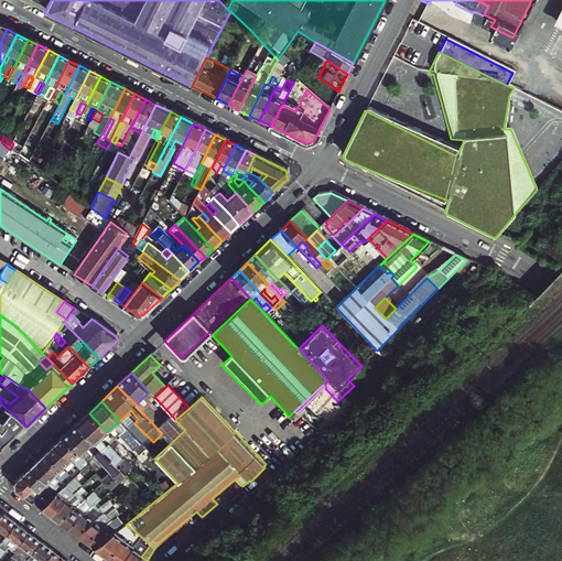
[(7,419),(3,422),(19,433),(26,427),(18,418),(11,412),(8,417),(10,419),(9,421),(7,419)]
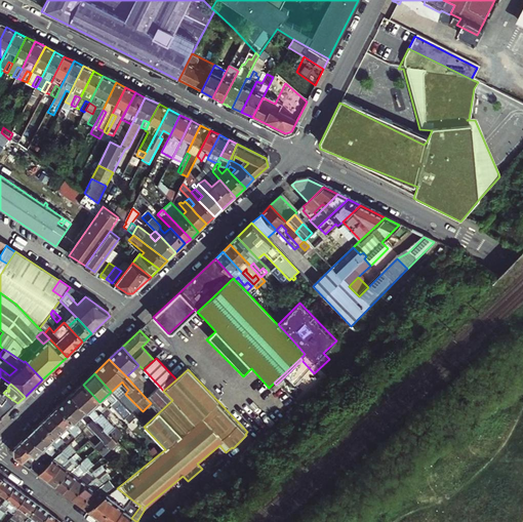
[(99,402),(83,385),(72,395),(88,412),(99,402)]
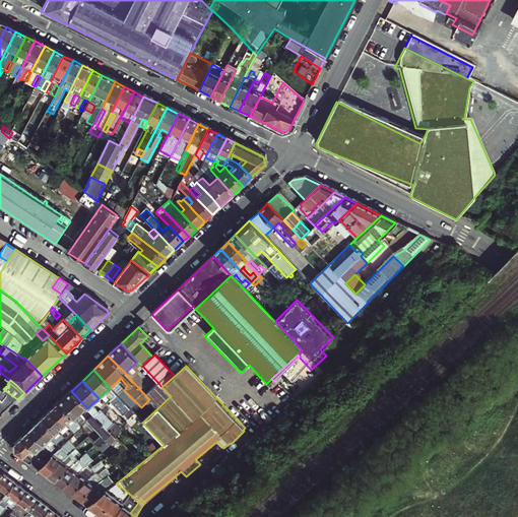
[(162,387),(157,382),(144,394),(149,399),(157,408),(171,396),(162,387)]
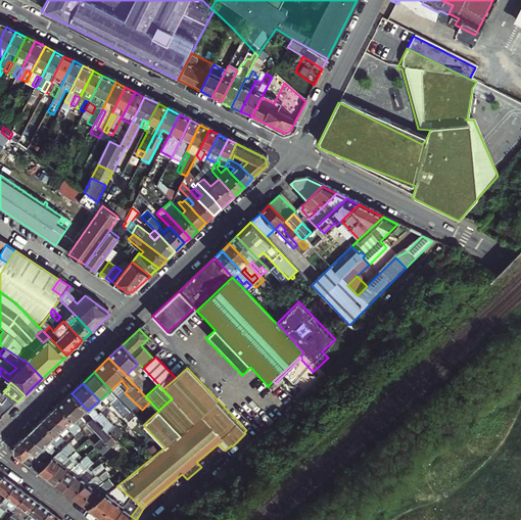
[(72,393),(58,406),(73,420),(79,427),(84,423),(87,423),(100,437),(94,443),(95,444),(97,446),(99,450),(102,453),(116,440),(88,411),(72,393)]
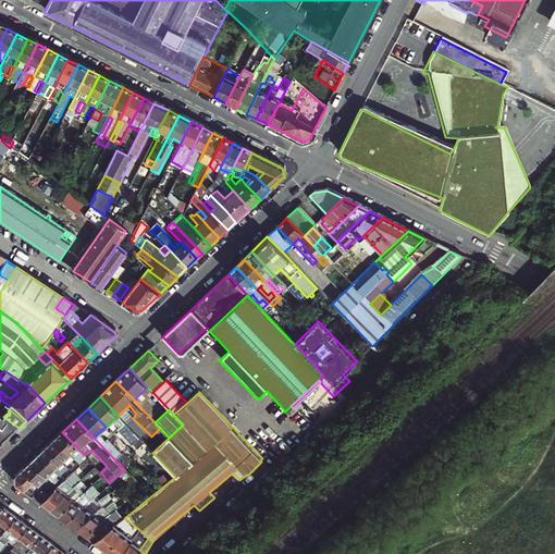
[(0,445),(14,432),(5,426),(5,422),(2,420),(0,422),(0,445)]
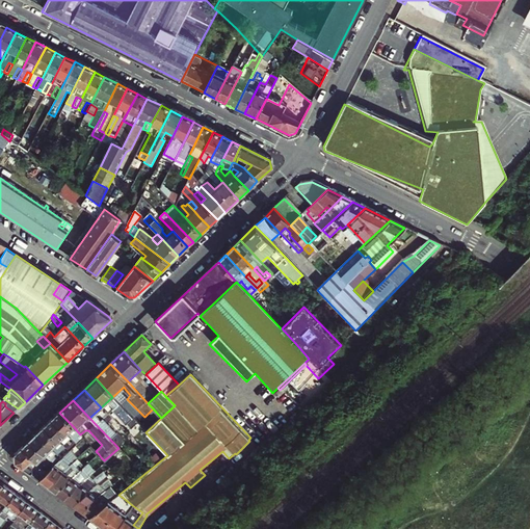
[(74,427),(59,413),(52,420),(65,434),(74,427)]
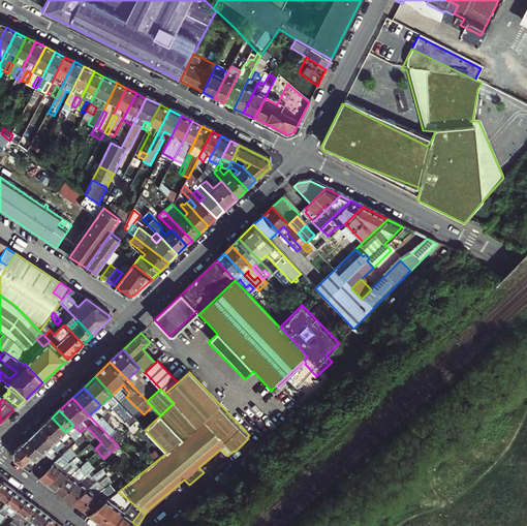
[(65,432),(52,418),(43,425),(58,439),(65,432)]
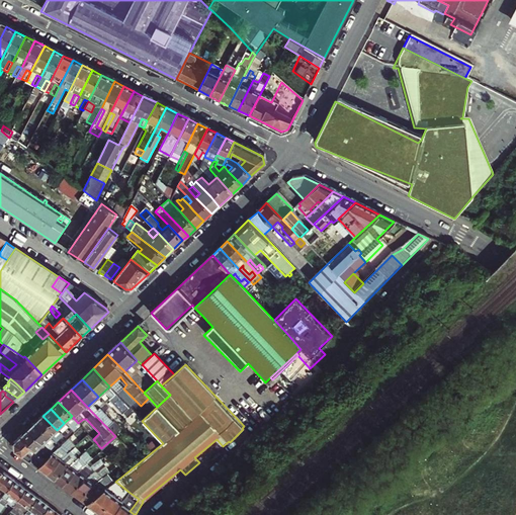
[(57,430),(43,416),(35,423),(50,437),(55,443),(62,436),(57,430)]
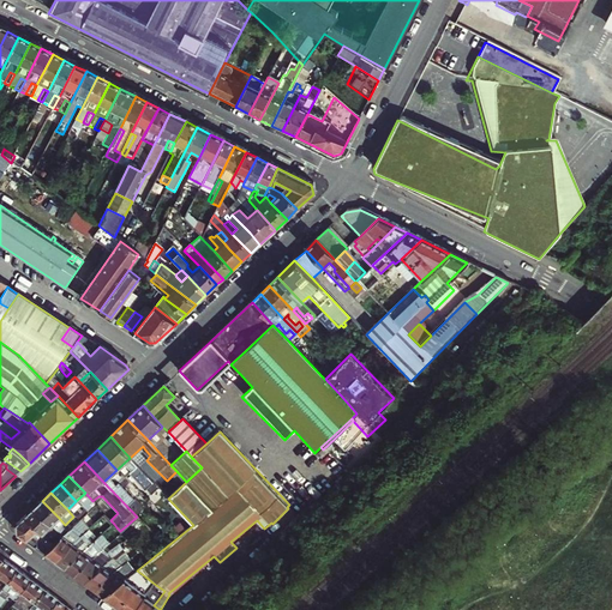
[(85,493),(76,501),(82,508),(85,512),(88,509),(90,512),(96,505),(93,501),(85,493)]
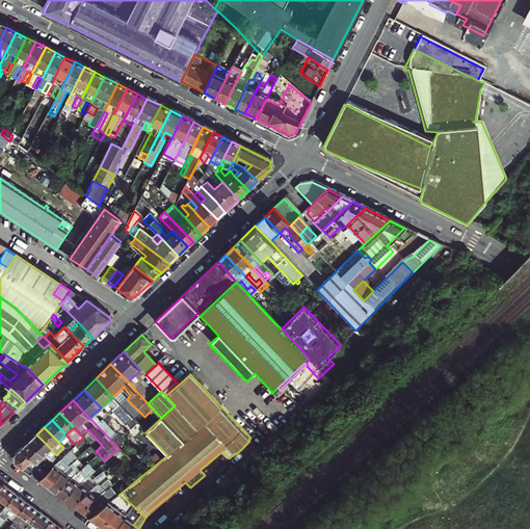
[(83,438),(87,443),(90,446),(94,449),(96,451),(102,445),(88,430),(85,430),(80,434),(83,438)]
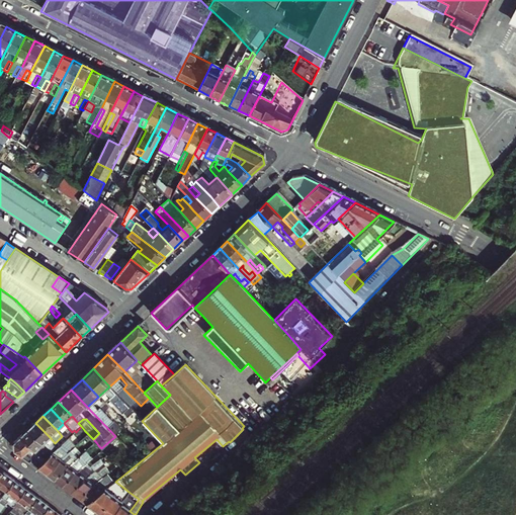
[(50,437),(35,423),(28,430),(41,444),(50,437)]
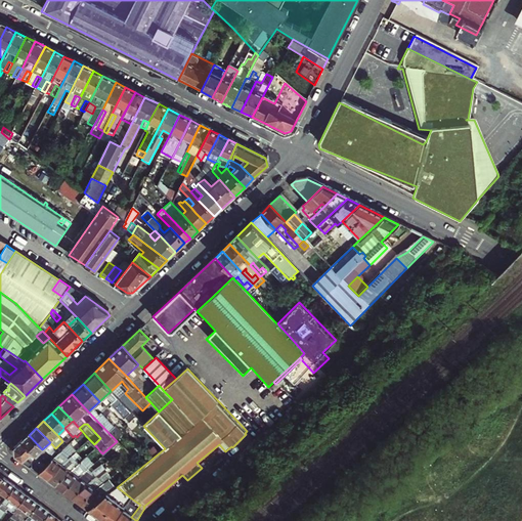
[(62,441),(70,434),(64,428),(57,435),(62,441)]
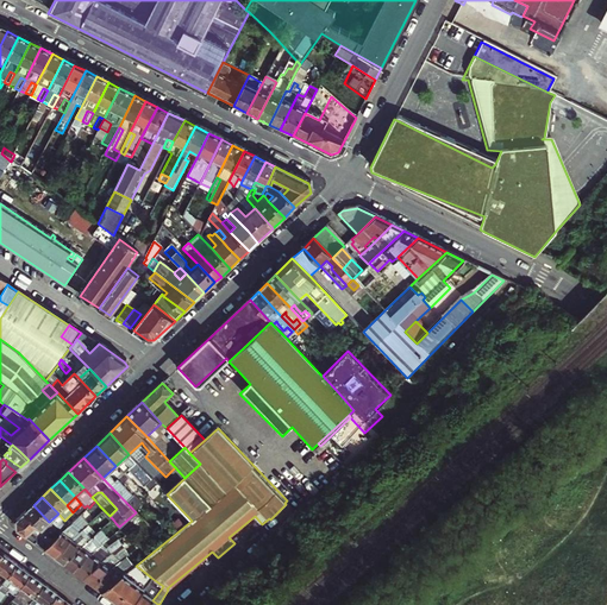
[(54,558),(81,531),(88,525),(85,521),(100,506),(95,500),(89,508),(86,510),(77,517),(69,525),(63,531),(61,534),(55,540),(52,542),(43,550),(54,558)]
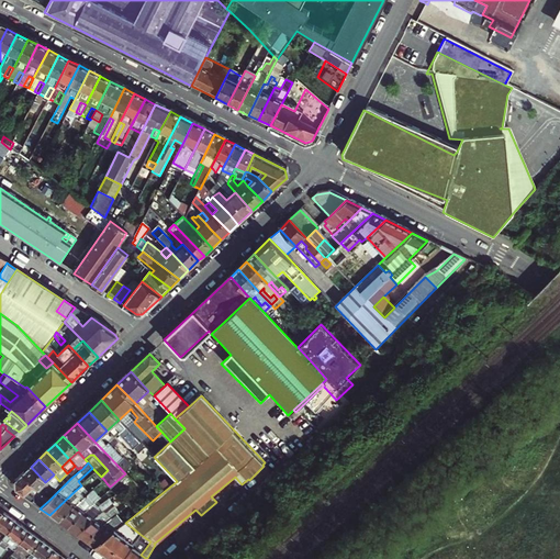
[(31,467),(22,474),(34,487),(37,490),(45,482),(31,467)]
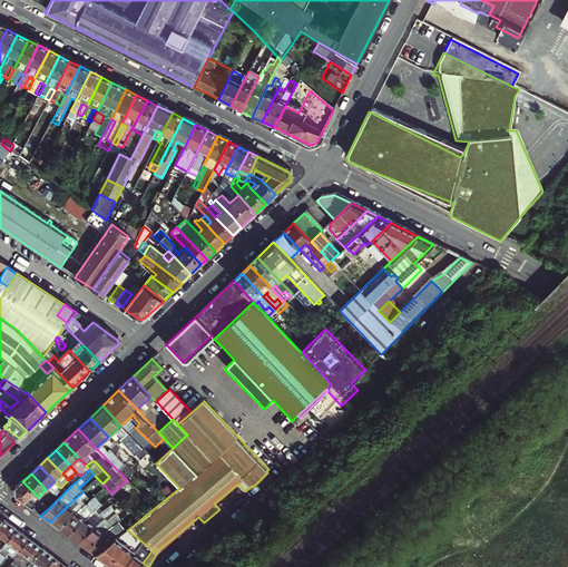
[(60,488),(65,492),(72,485),(68,480),(60,488)]
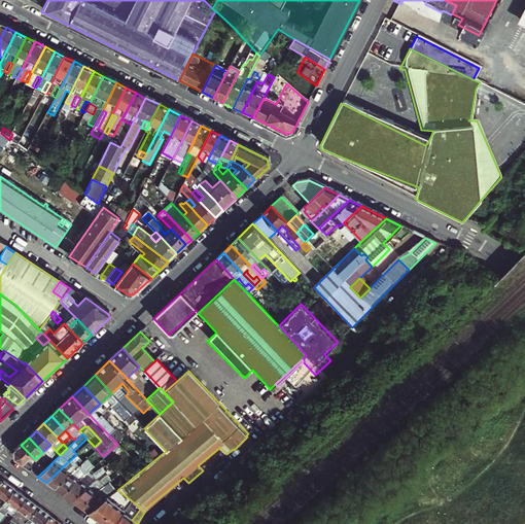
[(14,459),(23,465),(32,456),(21,445),(13,452),(14,459)]
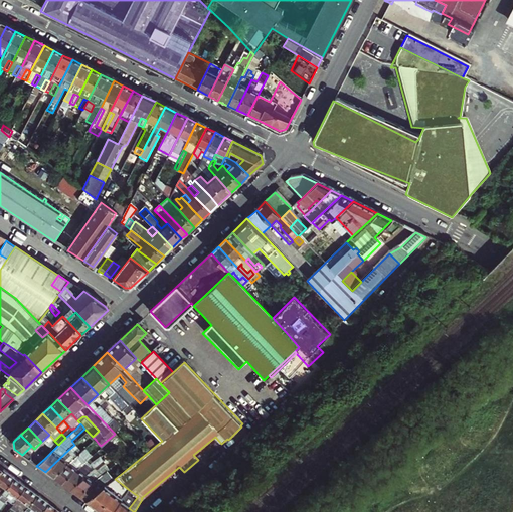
[(101,446),(98,443),(93,448),(98,453),(103,448),(101,446)]
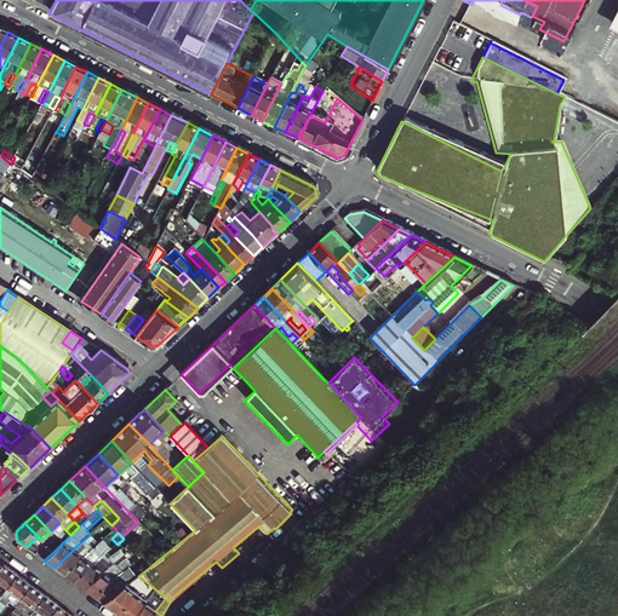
[(133,548),(124,539),(118,545),(126,553),(130,551),(133,548)]
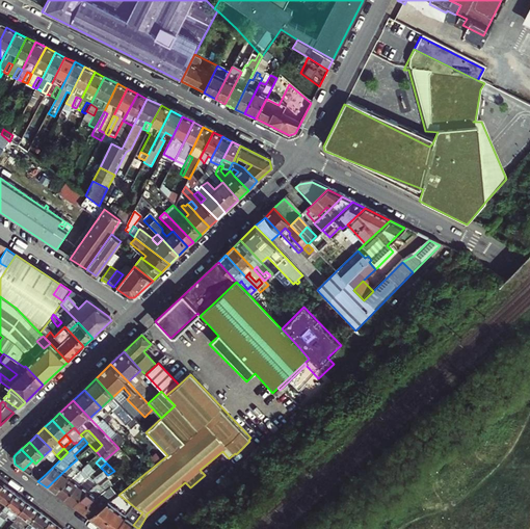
[(75,469),(71,465),(47,487),(55,494),(80,471),(81,470),(78,467),(75,469)]
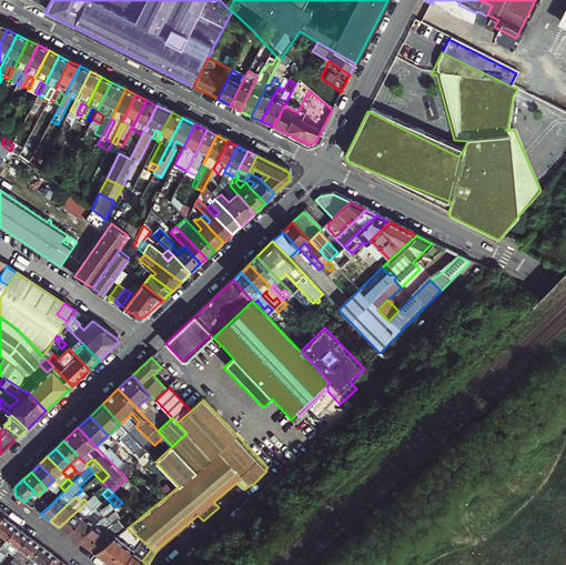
[(86,503),(59,527),(68,534),(93,511),(86,503)]
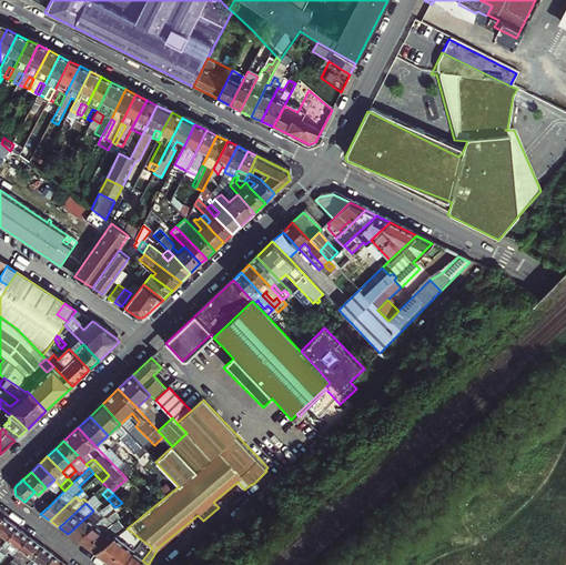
[(93,511),(68,534),(77,540),(108,514),(109,513),(101,505),(93,511)]
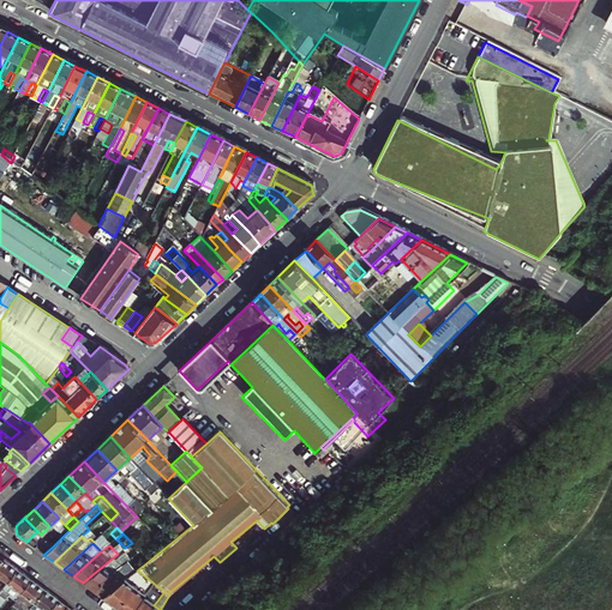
[(93,591),(125,565),(117,555),(83,583),(93,591)]
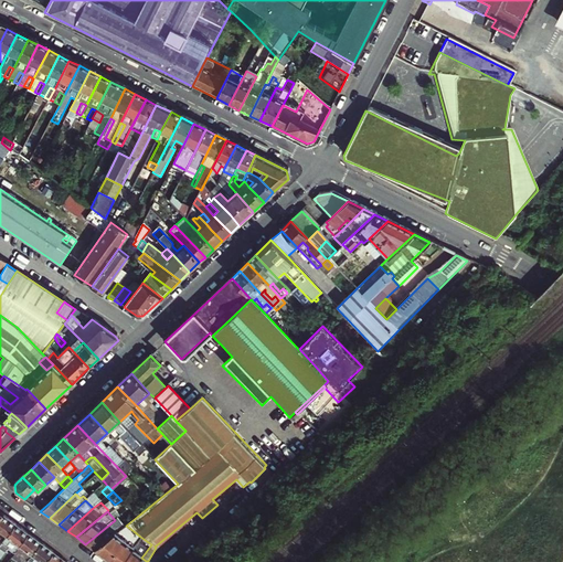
[(0,534),(6,539),(14,527),(2,517),(0,520),(0,534)]
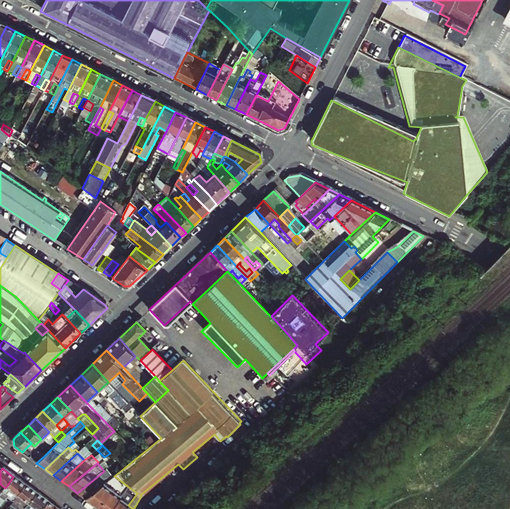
[(77,493),(84,498),(104,483),(113,476),(111,473),(110,475),(106,469),(104,471),(77,493)]
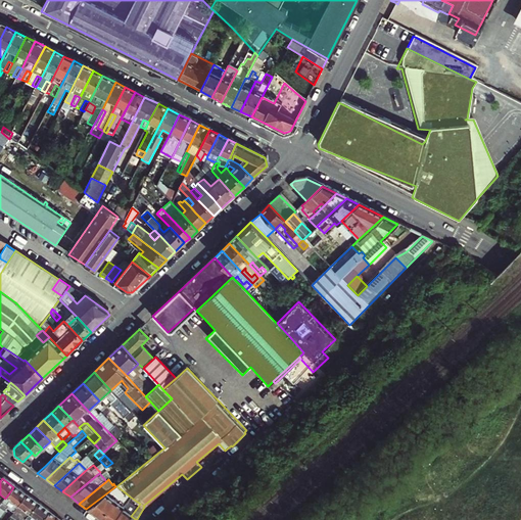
[(26,495),(13,487),(5,499),(3,501),(1,504),(0,506),(0,516),(6,509),(12,514),(26,495)]
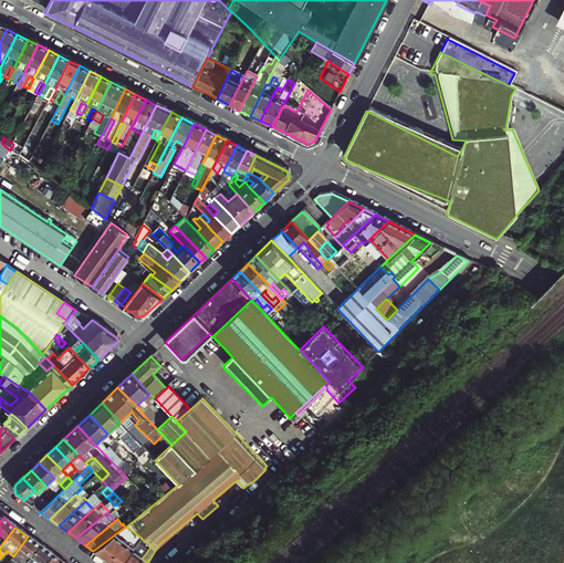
[(115,534),(93,551),(110,562),(123,562),(132,551),(136,545),(141,538),(134,532),(126,542),(115,534)]
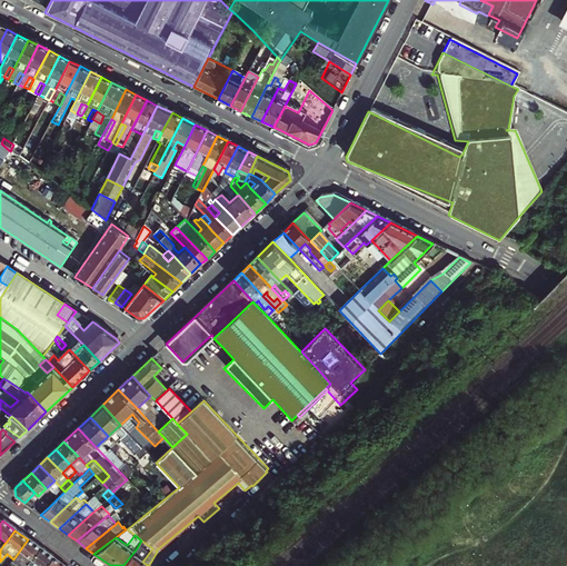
[(28,539),(13,559),(9,565),(28,565),(40,548),(28,539)]
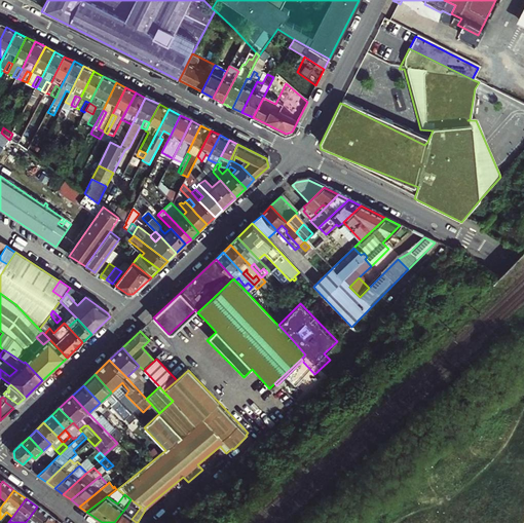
[(43,522),(48,516),(37,507),(26,522),(43,522)]
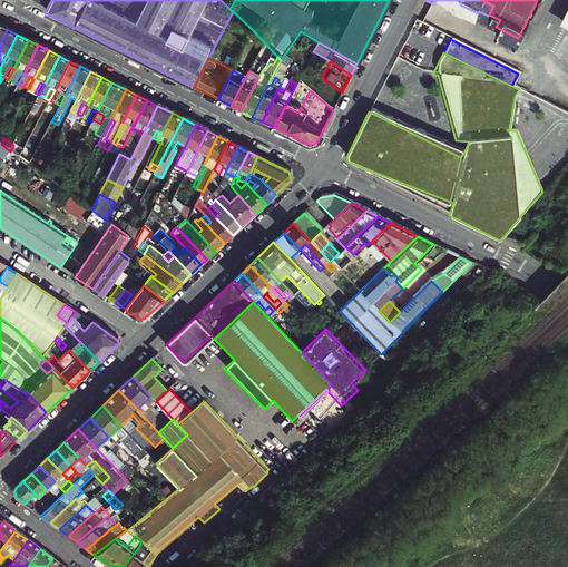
[(137,549),(133,555),(143,563),(147,557),(137,549)]
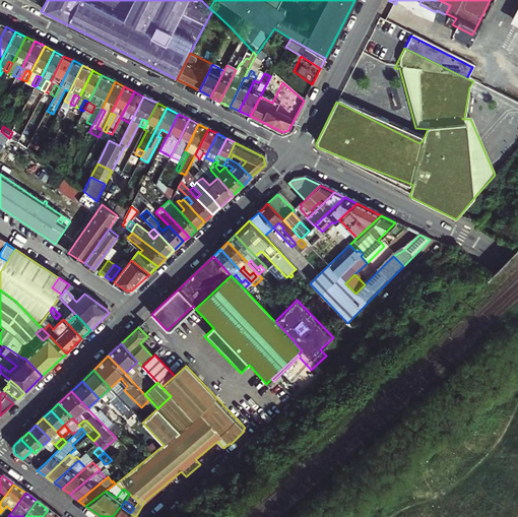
[(128,516),(130,513),(121,506),(113,516),(128,516)]
